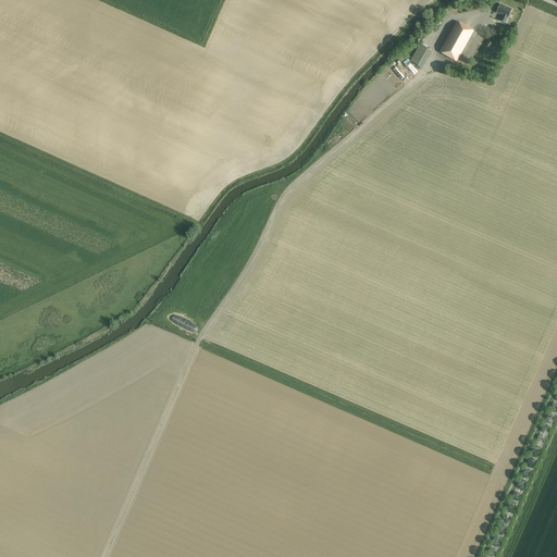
[(499,4),(496,13),(503,15),(500,21),(505,23),(507,17),(508,17),(511,10),(499,4)]
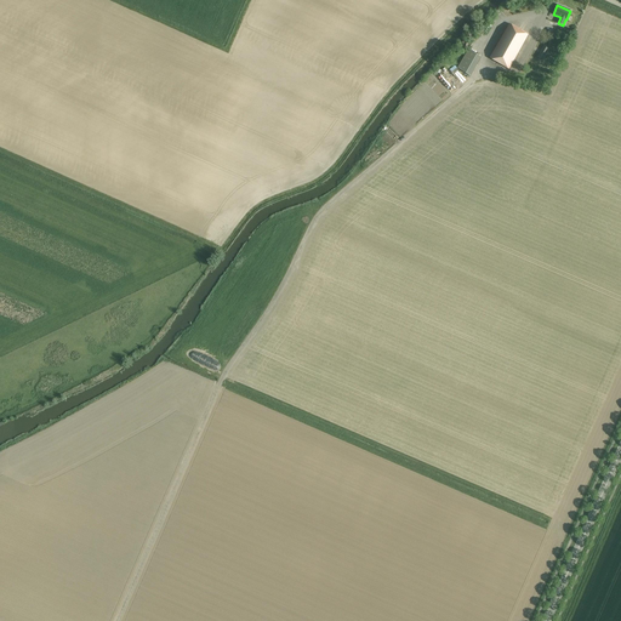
[(518,52),(525,40),(528,35),(510,24),(506,29),(490,58),(508,69),(518,52)]
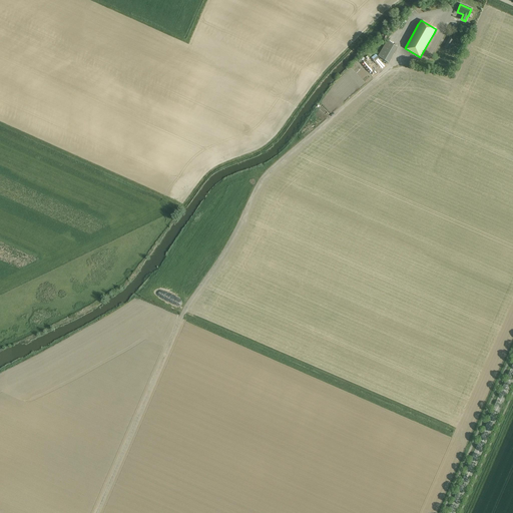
[(454,40),(449,38),(444,48),(449,50),(454,40)]
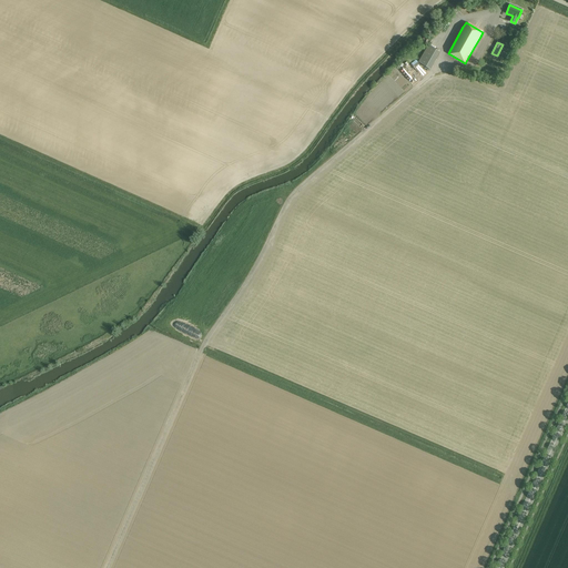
[(428,46),(418,63),(430,69),(439,52),(428,46)]
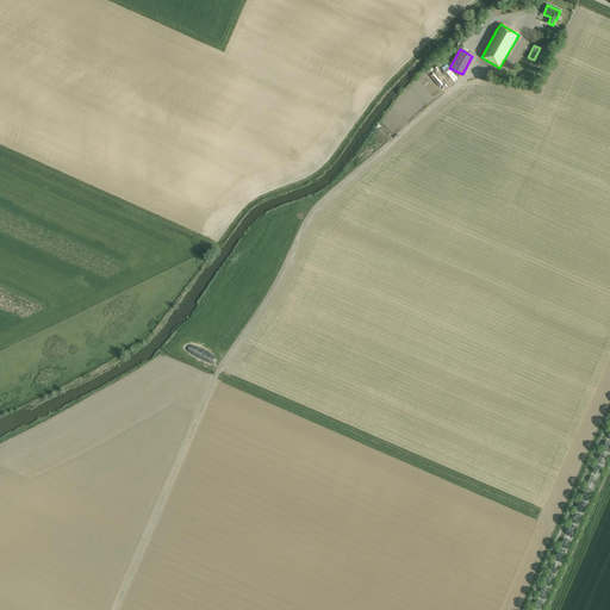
[(374,154),(378,148),(371,143),(367,148),(374,154)]
